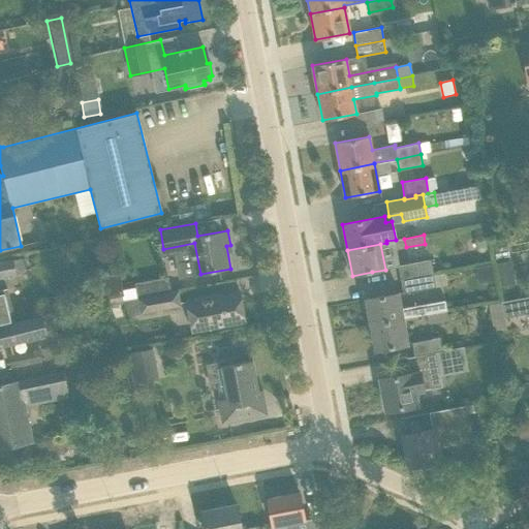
[(0,261),(0,278),(16,276),(11,259),(0,261)]
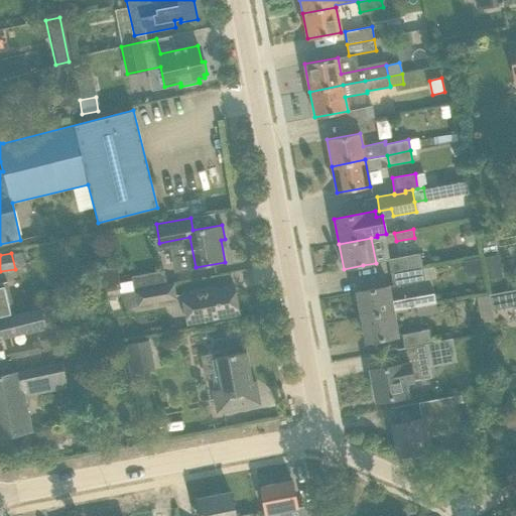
[(388,259),(390,273),(422,267),(419,254),(388,259)]
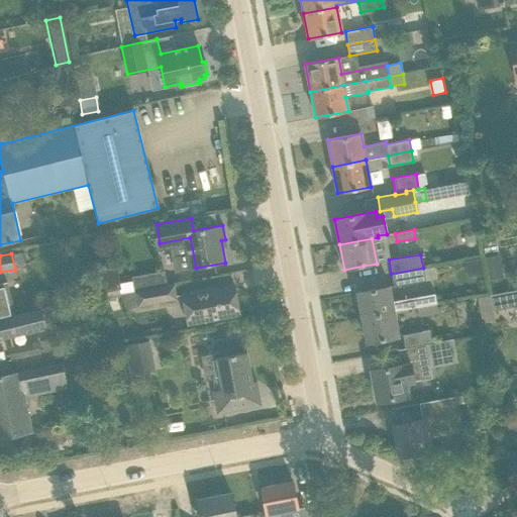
[(497,254),(485,257),(489,279),(501,276),(497,254)]
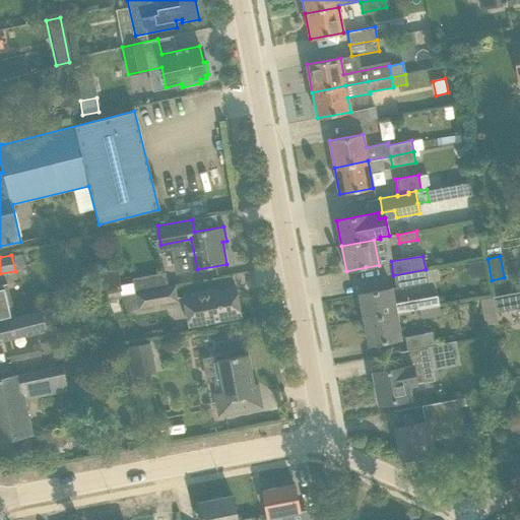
[(426,269),(393,275),(396,288),(428,282),(426,269)]
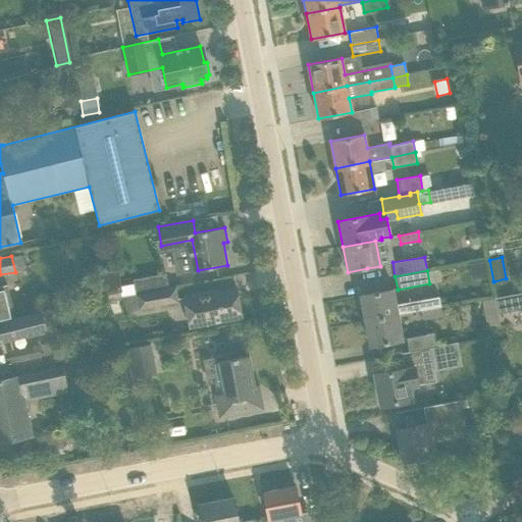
[(133,279),(135,295),(168,289),(165,273),(133,279)]
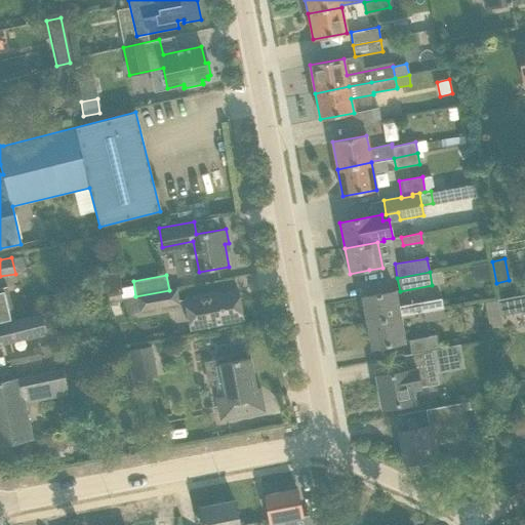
[(0,288),(0,324),(3,324),(2,323),(14,320),(7,287),(0,288)]
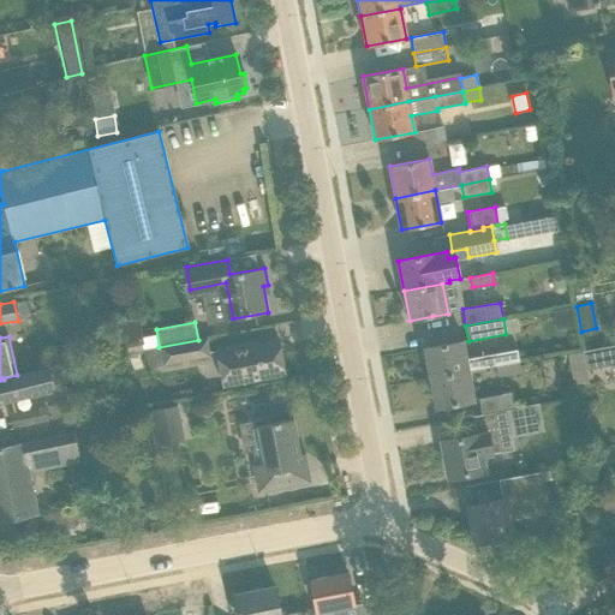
[(207,339),(198,340),(159,347),(162,365),(210,357),(207,339)]
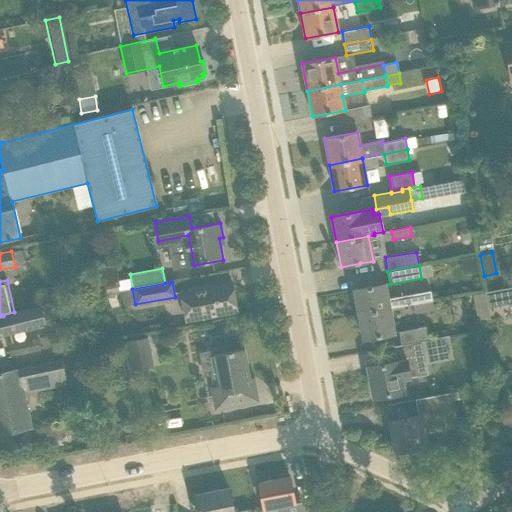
[(204,285),(180,290),(186,322),(237,312),(231,283),(205,288),(204,285)]
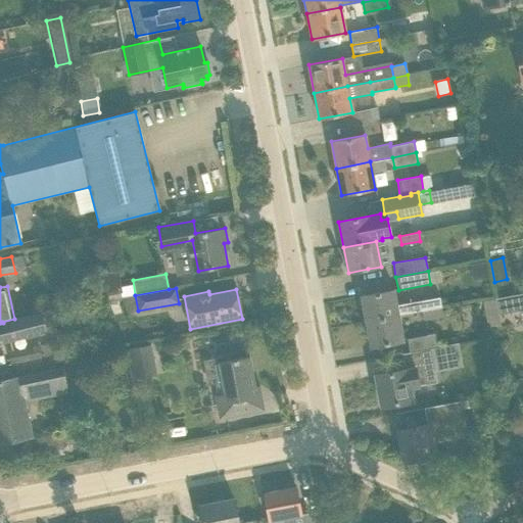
[(361,296),(366,322),(398,316),(398,315),(421,311),(421,312),(442,307),(440,296),(396,304),(393,290),(381,292),(361,296)]
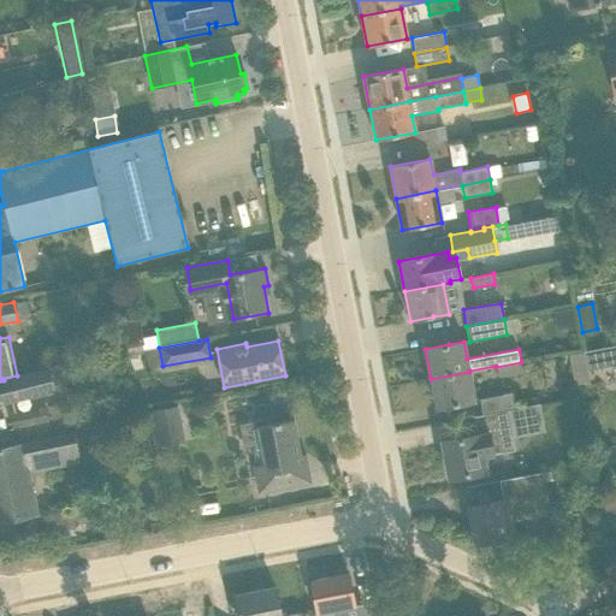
[(615,365),(615,345),(582,353),(582,354),(586,371),(586,372),(615,365)]
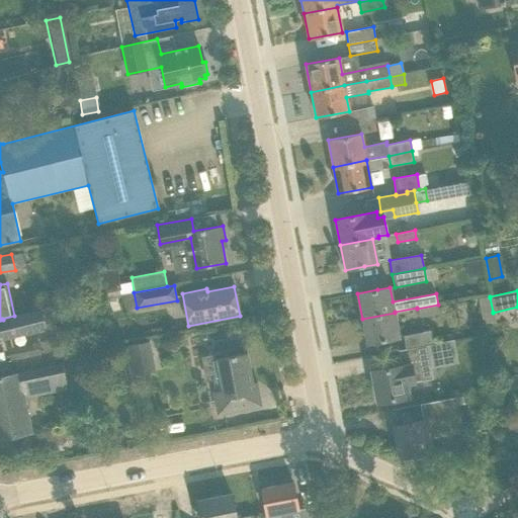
[(490,297),(479,299),(481,314),(493,312),(490,297)]
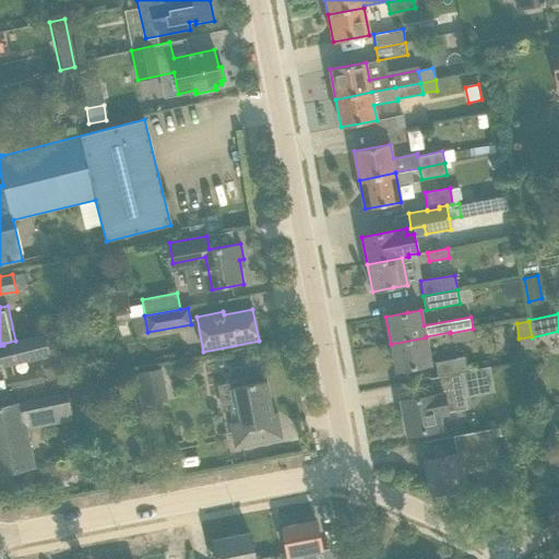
[(3,345),(0,345),(0,365),(48,354),(43,334),(15,341),(2,344),(3,345)]
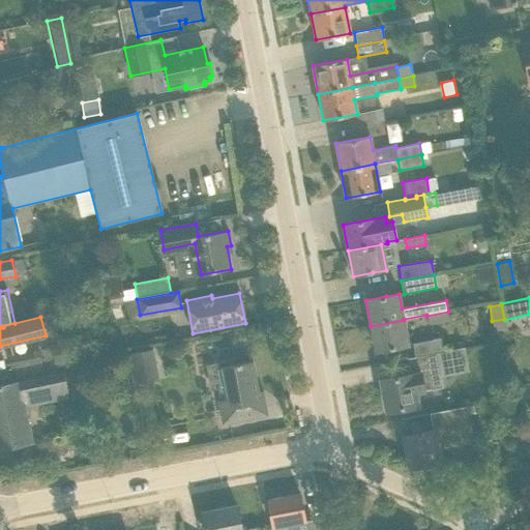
[(404,320),(371,326),(375,352),(395,348),(409,346),(404,320)]
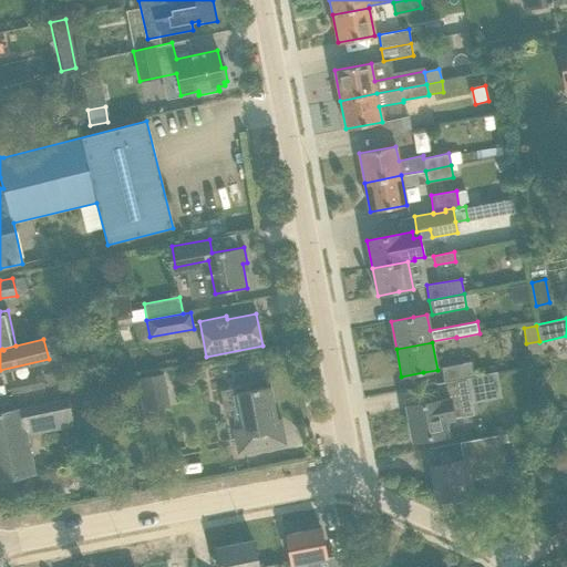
[(92,371),(89,351),(60,356),(63,375),(92,371)]
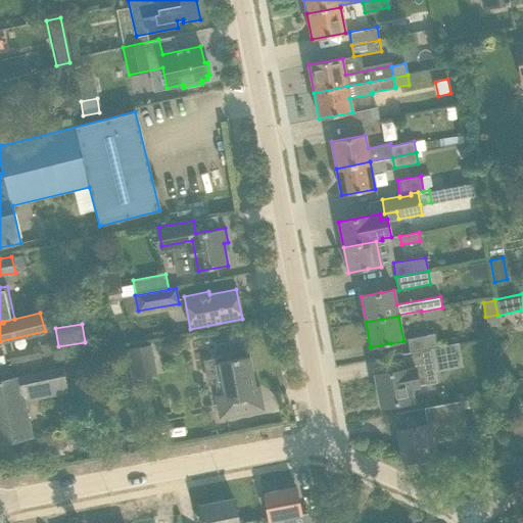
[(407,339),(409,352),(409,353),(438,347),(438,346),(436,334),(407,339)]
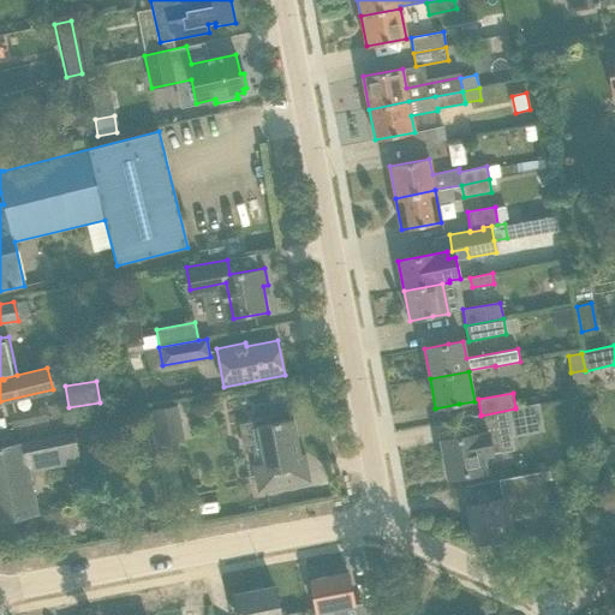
[(151,411),(157,445),(184,440),(179,405),(151,411)]
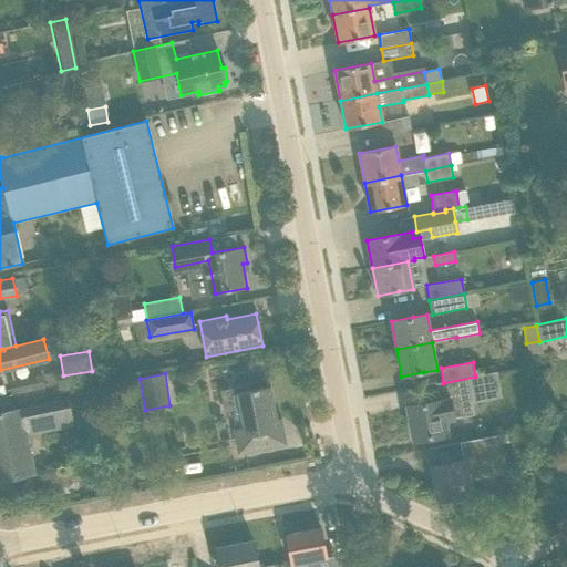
[(9,381),(11,394),(44,388),(42,374),(9,381)]
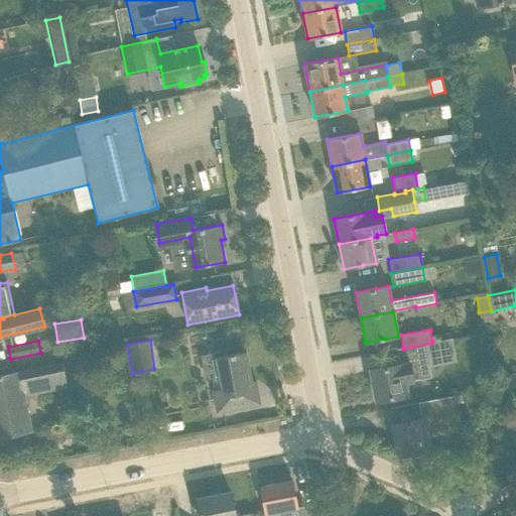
[(427,362),(441,360),(437,341),(432,342),(432,343),(403,349),(403,348),(396,349),(399,365),(371,371),(376,401),(396,397),(406,395),(404,383),(430,378),(427,362)]
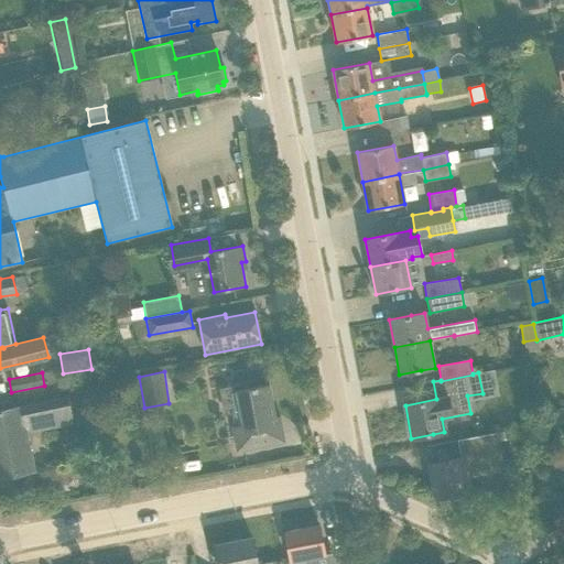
[(237,452),(284,442),(279,416),(274,416),(268,384),(236,391),(240,415),(230,418),(237,452)]
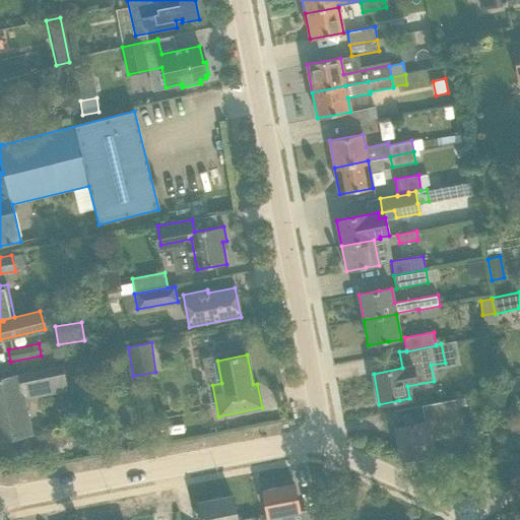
[(0,379),(0,441),(30,435),(26,414),(20,390),(66,381),(62,366),(4,378),(0,379)]
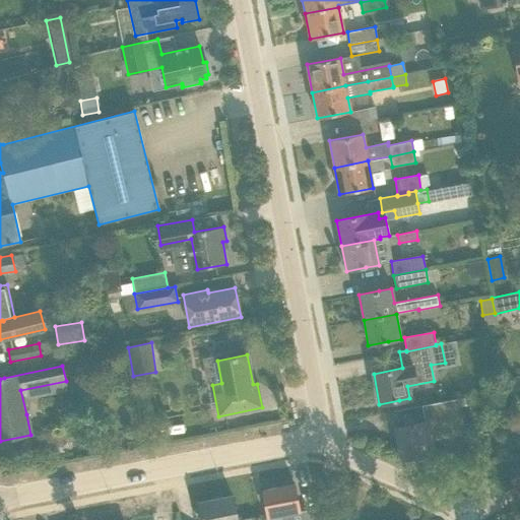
[(519,378),(510,380),(512,392),(519,390),(519,378)]
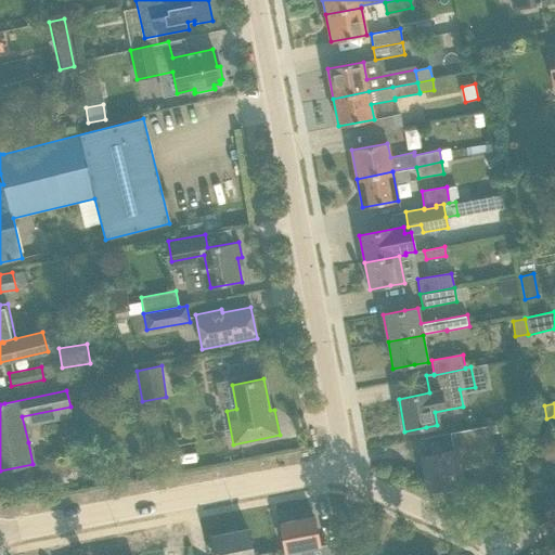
[(501,424),(488,426),(490,435),(503,433),(501,424)]
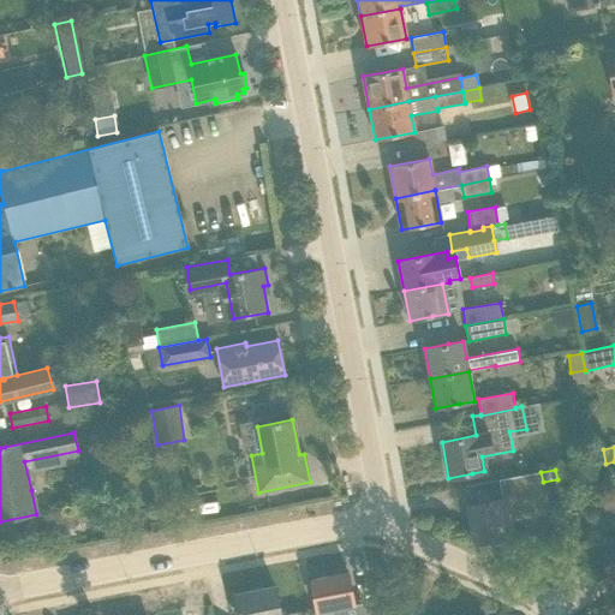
[(469,506),(476,542),(511,536),(508,521),(549,513),(543,482),(541,472),(499,479),(502,500),(469,506)]
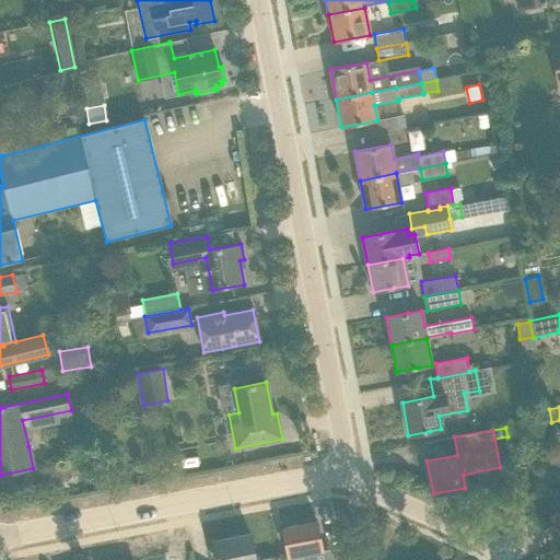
[(305,555),(305,559),(337,559),(336,549),(322,551),(316,522),(282,528),(288,558),(305,555)]
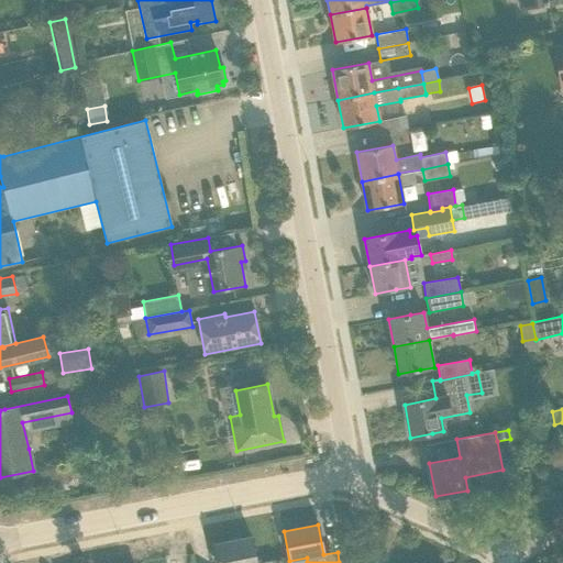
[(275,562),(275,560),(257,562),(255,562),(251,538),(214,545),(218,562),(275,562)]
